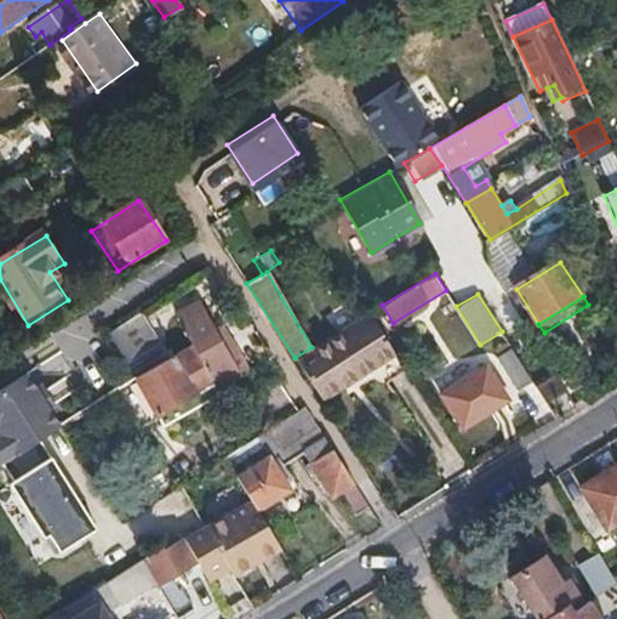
[(220,387),(240,375),(215,331),(222,325),(222,324),(206,297),(178,313),(196,346),(220,387)]
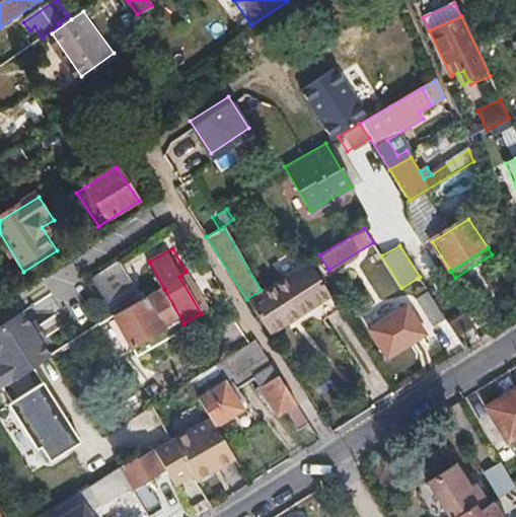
[(94,281),(121,266),(115,255),(88,271),(94,281)]
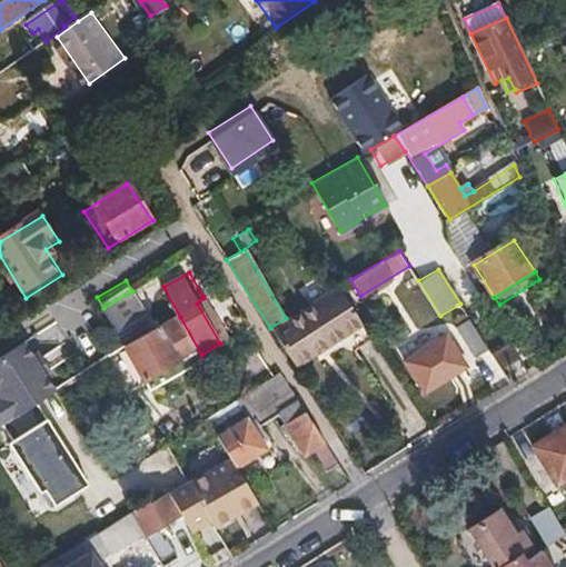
[(359,351),(375,341),(339,286),(326,294),(286,318),(270,328),(295,367),(347,335),(359,351)]
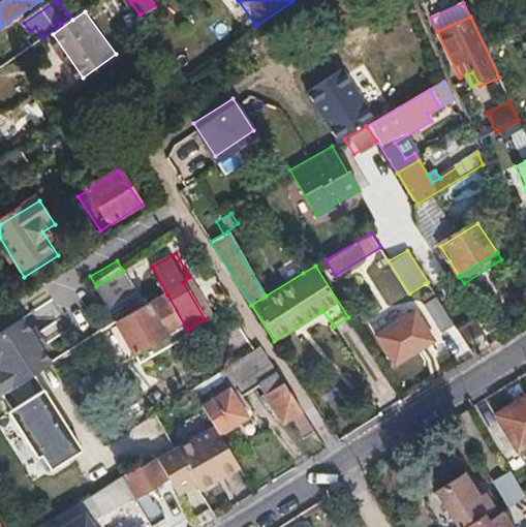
[(123,271),(96,286),(100,293),(117,323),(145,308),(123,271)]
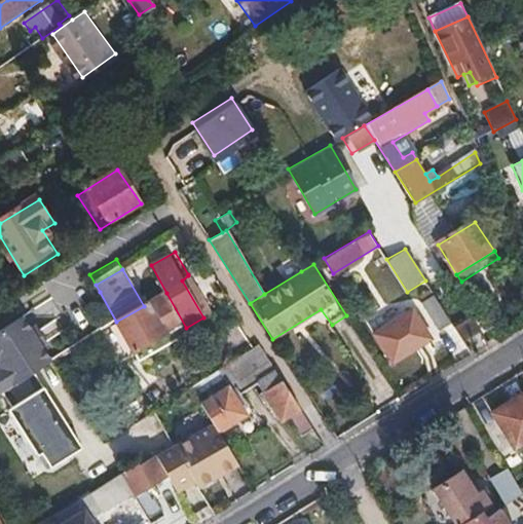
[(188,275),(182,281),(203,317),(218,309),(195,270),(188,274),(188,275)]
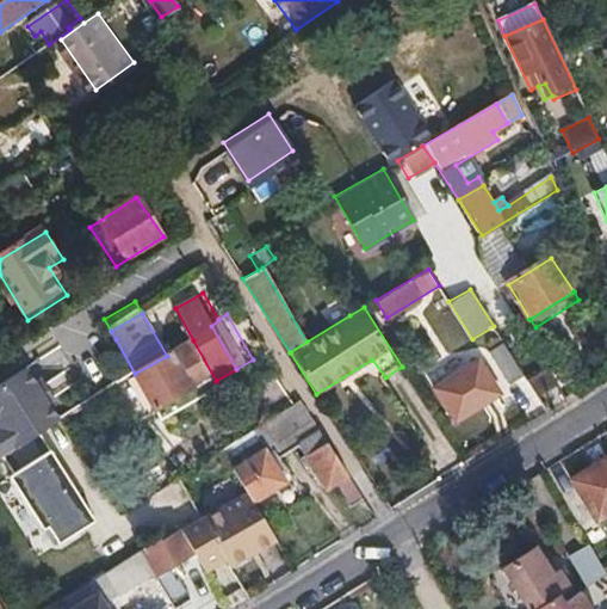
[(217,383),(216,381),(193,340),(167,356),(135,374),(161,418),(217,383)]
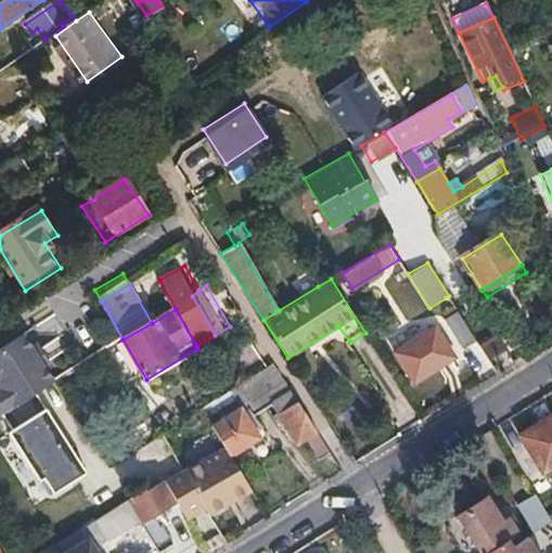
[(477,341),(462,317),(450,324),(465,349),(477,341)]
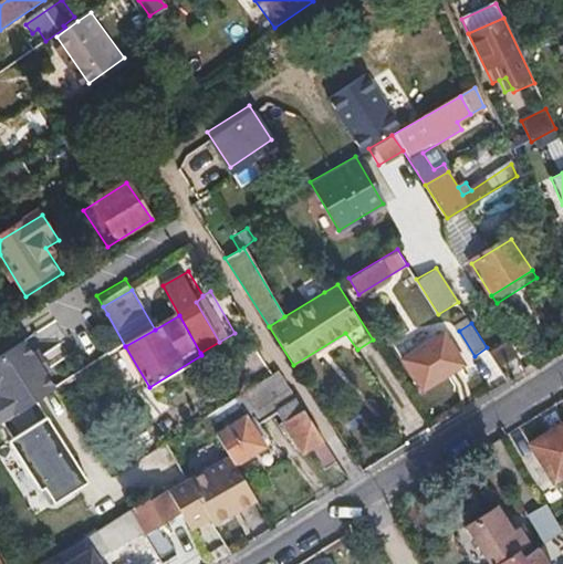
[(424,393),(466,366),(445,333),(403,359),(424,393)]
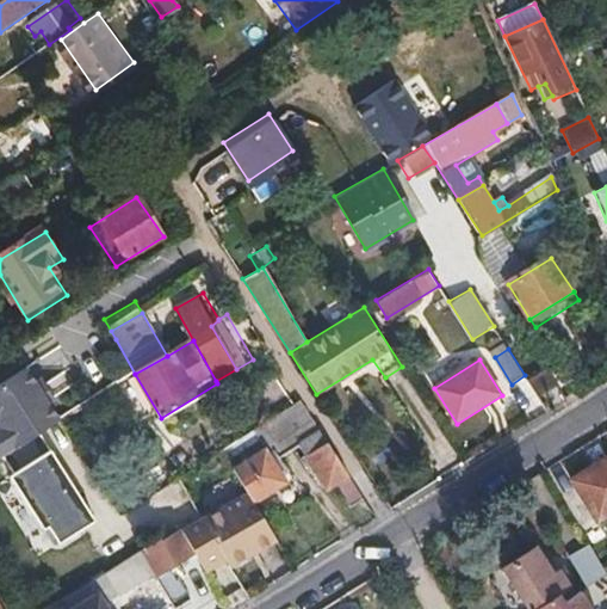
[(0,381),(0,453),(13,446),(37,431),(57,418),(26,367),(0,381)]
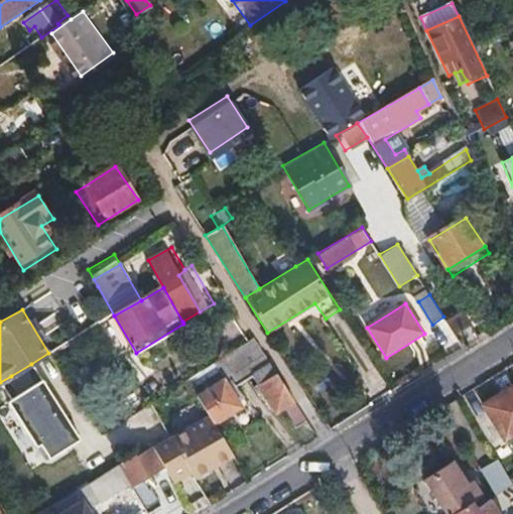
[(447,323),(456,335),(472,324),(465,311),(447,323)]
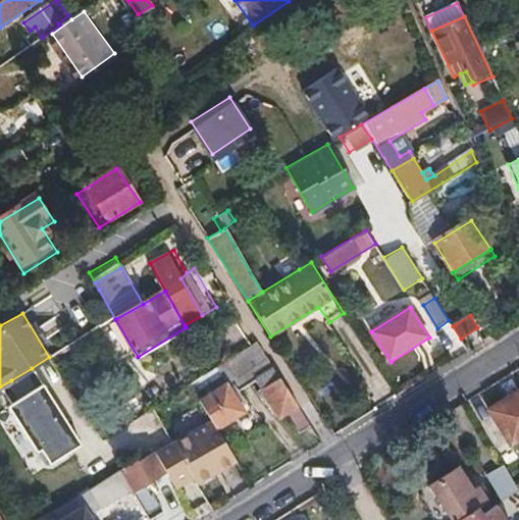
[(310,425),(256,342),(190,383),(195,392),(217,377),(220,382),(224,380),(229,390),(226,392),(224,387),(201,402),(213,419),(219,429),(246,413),(240,403),(249,396),(243,387),(256,378),(281,417),(289,412),(301,430),(310,425)]
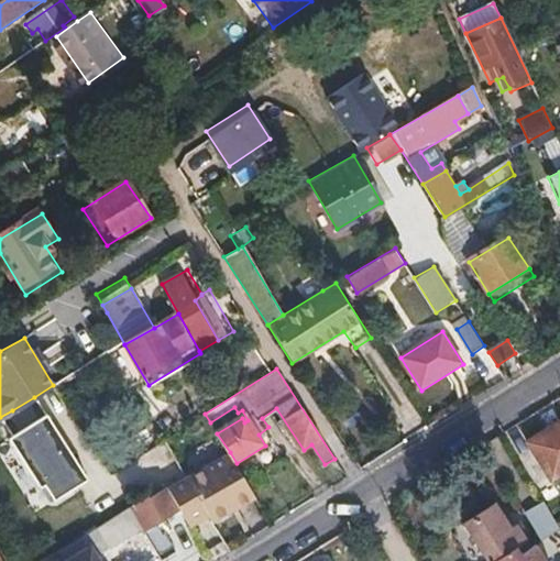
[(34,397),(12,410),(0,417),(10,435),(7,437),(36,487),(41,484),(50,499),(84,480),(34,397)]
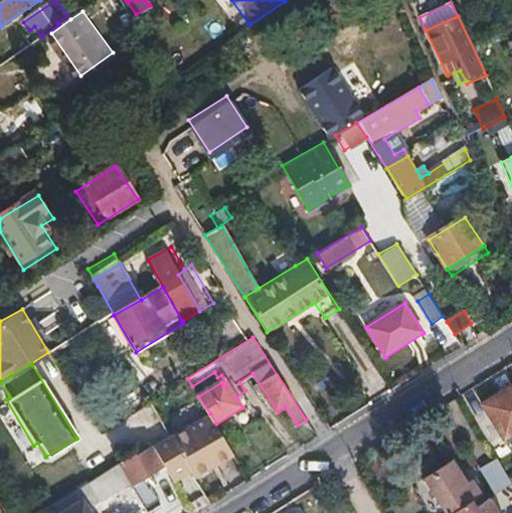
[(511,386),(482,405),(502,438),(511,432),(511,386)]
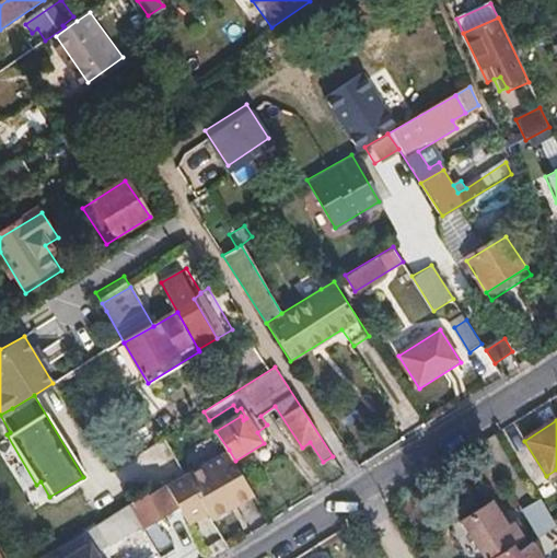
[(229,495),(250,483),(235,461),(229,450),(186,475),(205,506),(222,503),(231,500),(229,495)]
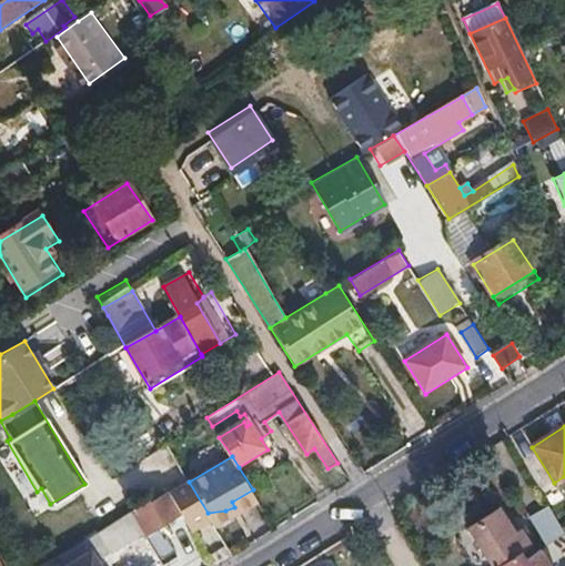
[(189,482),(168,494),(179,512),(191,531),(211,518),(208,513),(189,482)]
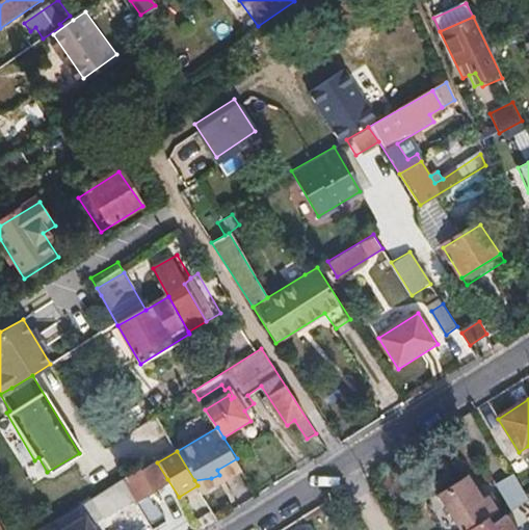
[(131,494),(152,527),(163,520),(148,492),(167,479),(157,462),(155,458),(123,479),(131,494)]
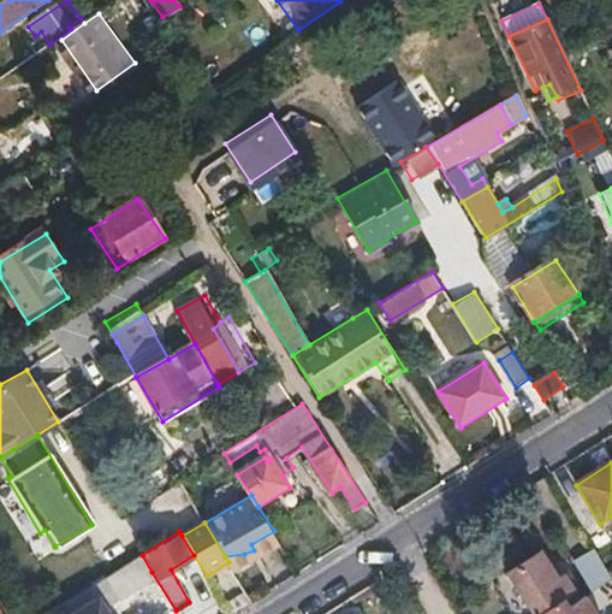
[(233,570),(281,542),(274,531),(251,544),(254,550),(244,554),(225,556),(229,562),(233,570)]
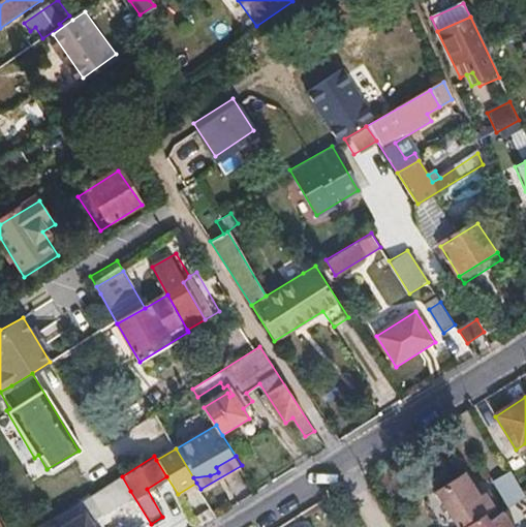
[(523,491),(509,471),(494,483),(512,508),(525,499),(525,494),(523,491)]
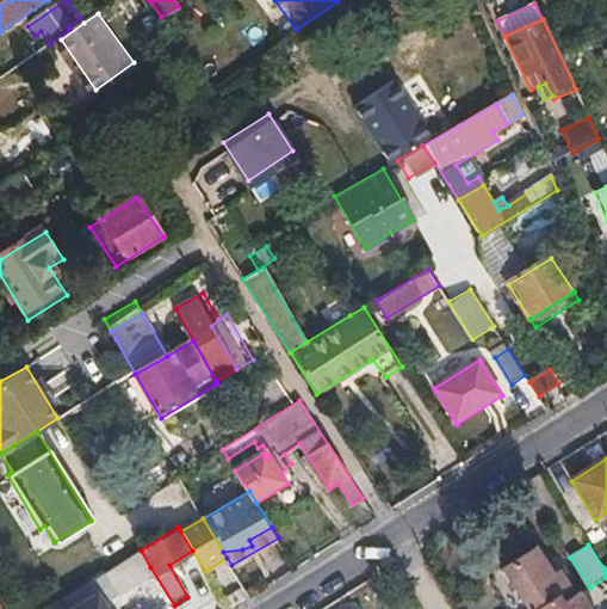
[(103,598),(150,567),(141,551),(92,580),(100,594),(103,598)]
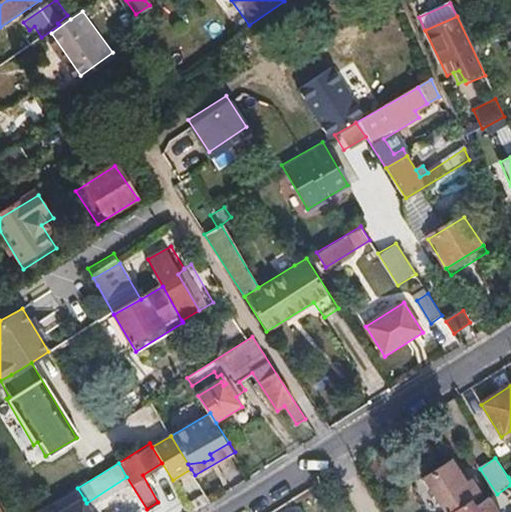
[(424,481),(445,511),(453,511),(472,500),(476,497),(453,463),(424,481)]
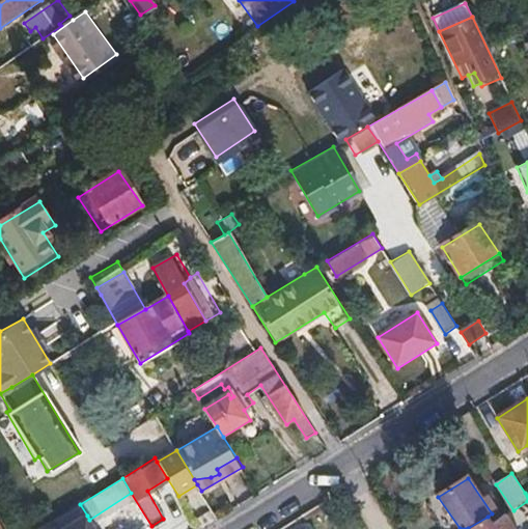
[(87,516),(80,504),(56,519),(59,524),(62,528),(66,528),(87,516)]
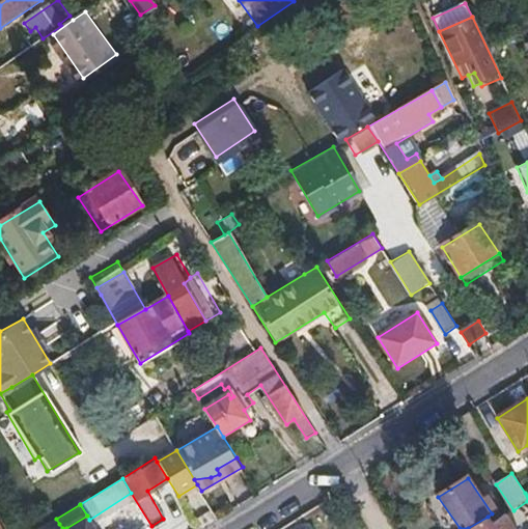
[(488,517),(468,528),(517,528),(506,514),(493,524),(488,517)]
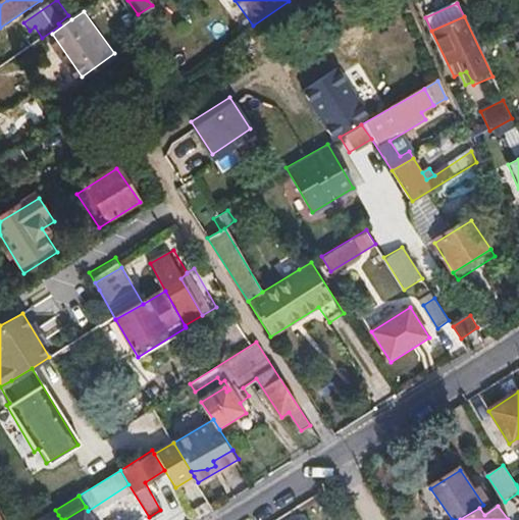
[(93,519),(88,511),(86,507),(65,519),(93,519)]
